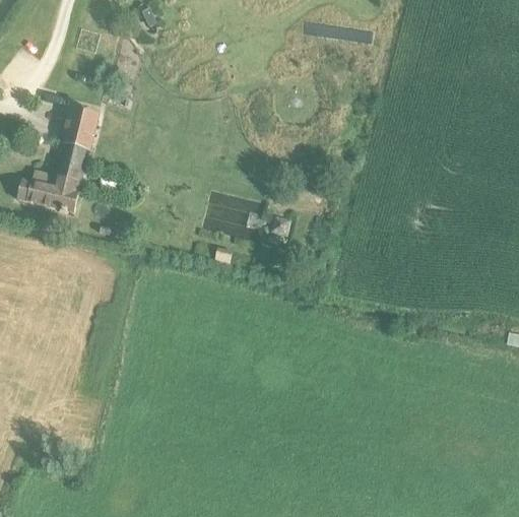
[(29,58),(34,48),(13,41),(9,50),(29,58)]
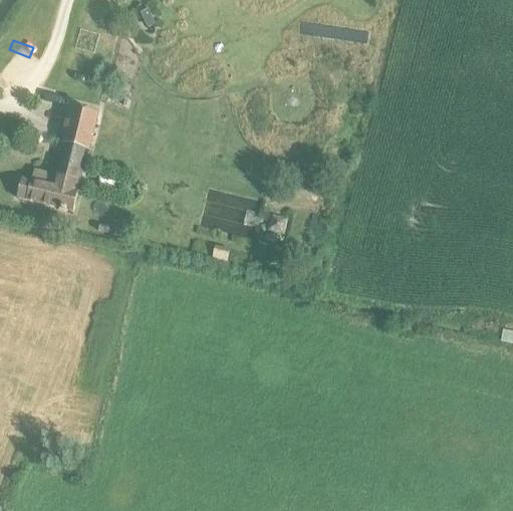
[(21,177),(16,198),(73,212),(77,193),(77,191),(73,191),(75,184),(79,184),(82,170),(80,170),(83,155),(85,147),(88,148),(96,111),(67,105),(59,141),(61,141),(59,150),(51,184),(45,182),(47,172),(33,168),(30,180),(21,177)]
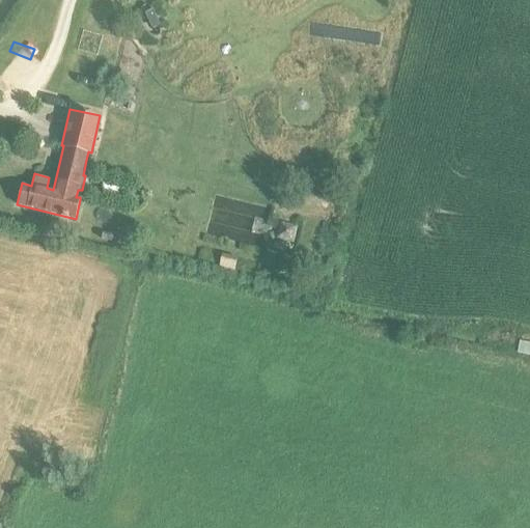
[(280,221),(277,238),(293,241),(297,225),(280,221)]
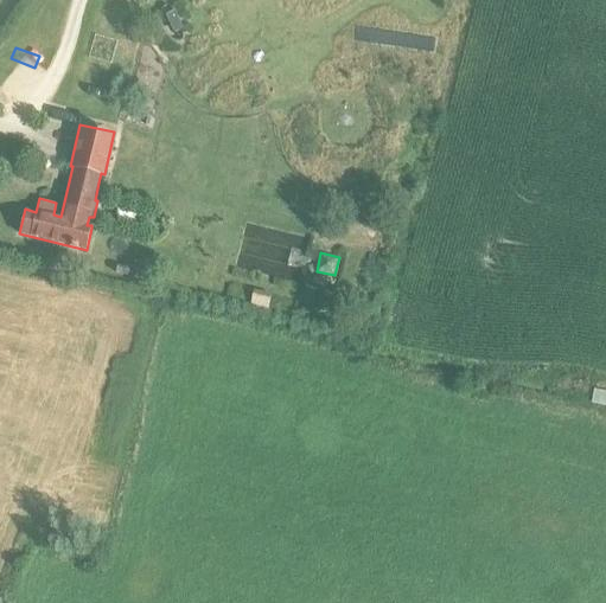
[(254,289),(249,305),(267,308),(270,294),(254,289)]
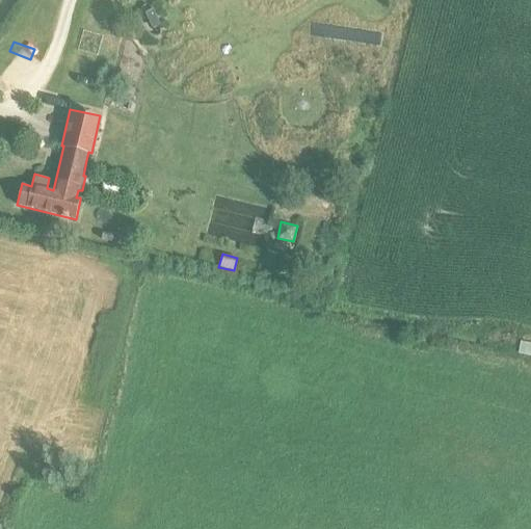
[(513,338),(529,340),(530,326),(514,324),(513,338)]
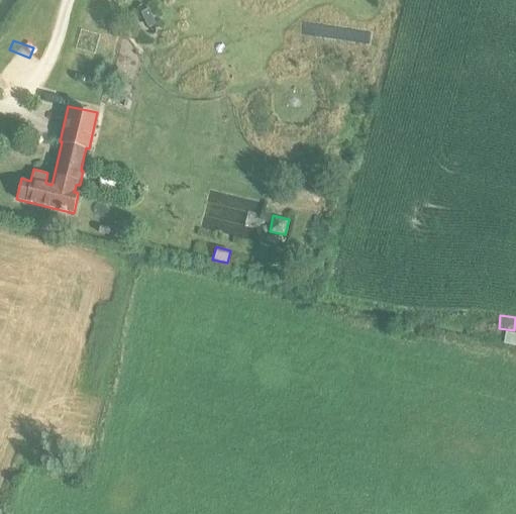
[(515,331),(505,330),(503,340),(515,342),(515,331)]
